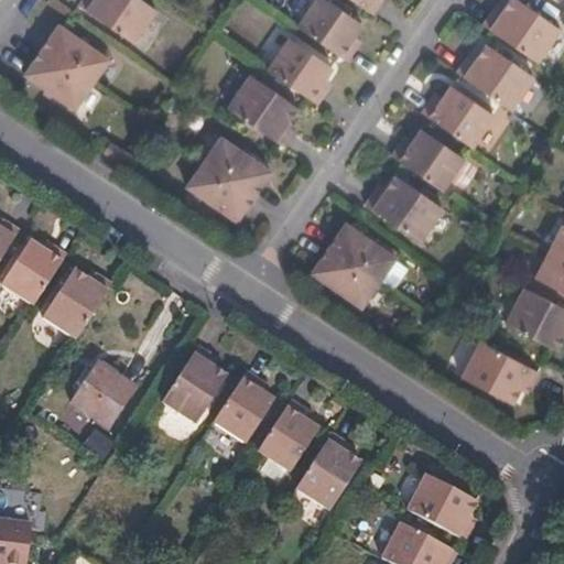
[(155,6),(147,0),(79,0),(79,2),(131,40),(155,6)]
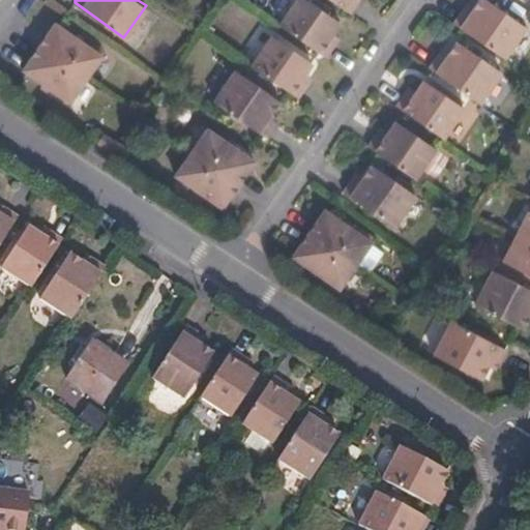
[(293,0),(278,24),(324,55),(334,39),(329,35),(341,19),(312,0),(293,0)]
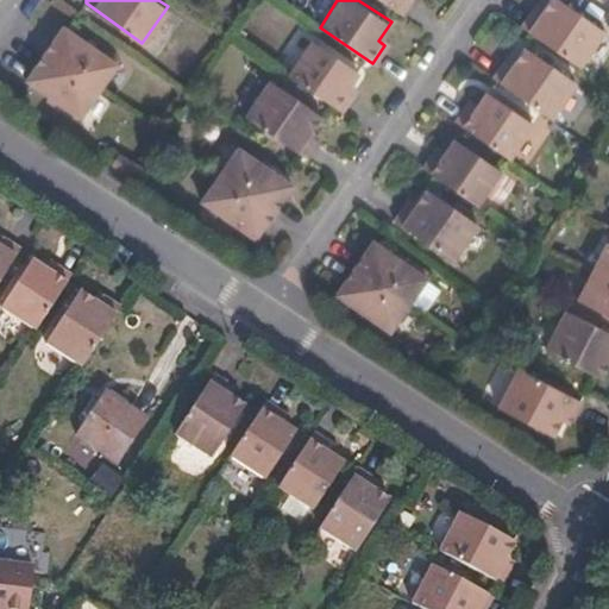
[(382,0),(400,12),(407,0),(382,0)]
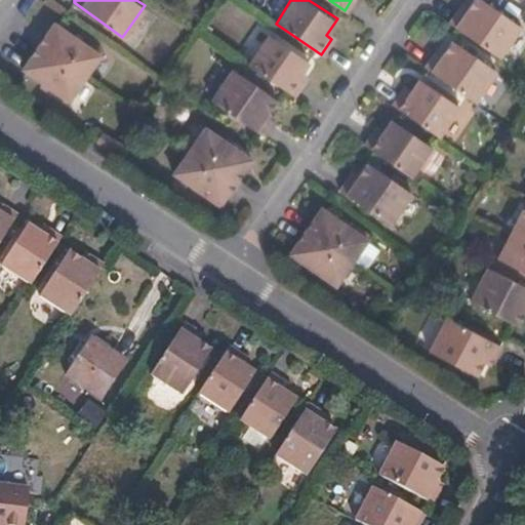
[(459,8),(449,22),(499,56),(521,25),(486,0),(473,0),(466,11),(459,8)]
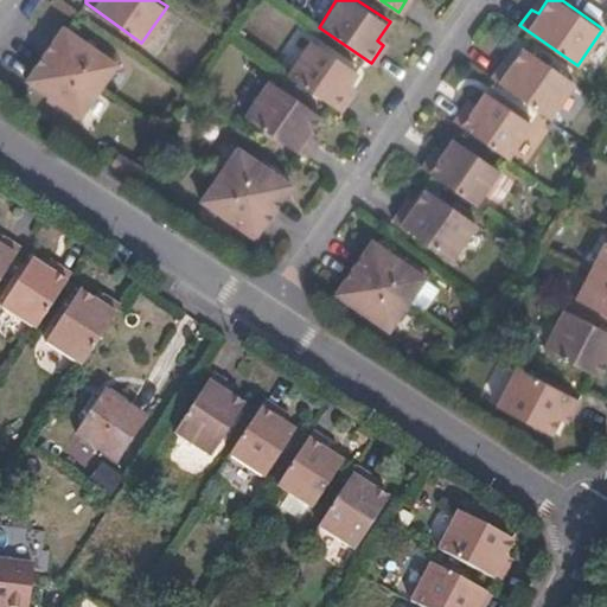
[(58,29),(43,51),(95,88),(112,64),(58,29)]
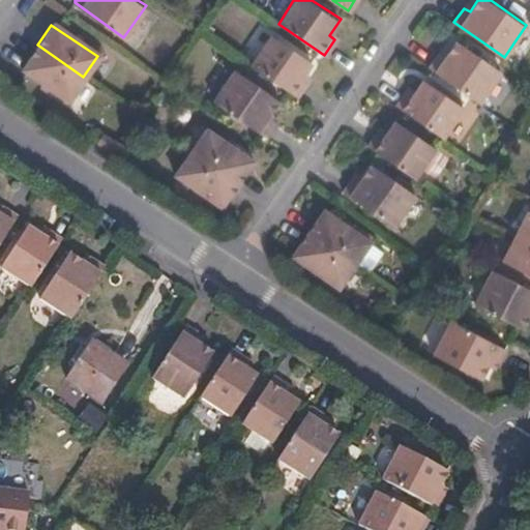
[(248,63),(296,96),(306,81),(300,76),(311,59),(270,32),(248,63)]
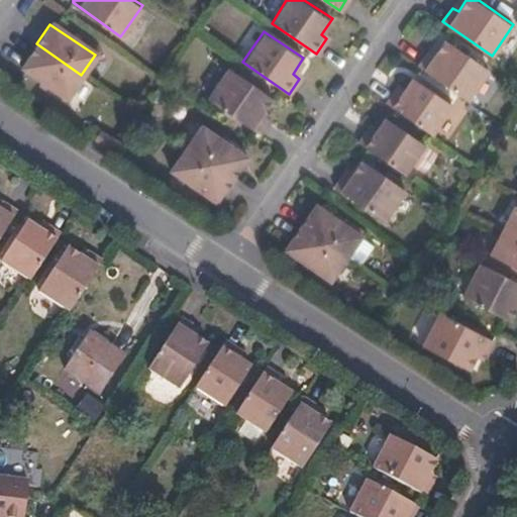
[(429,54),(420,67),(472,101),(492,70),(447,39),(435,58),(429,54)]
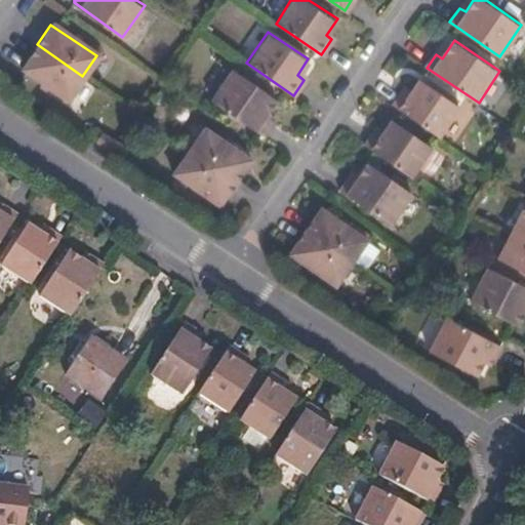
[(82,76),(37,44),(19,70),(65,102),(82,76)]
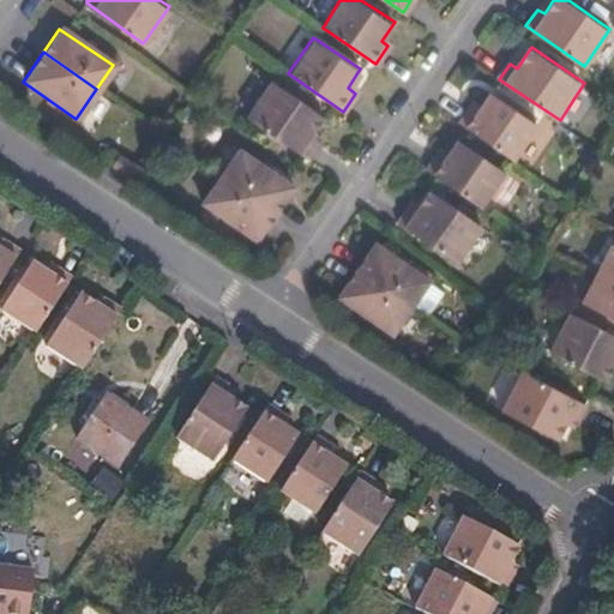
[(271,77),(246,112),(306,154),(317,136),(311,131),(323,113),(271,77)]
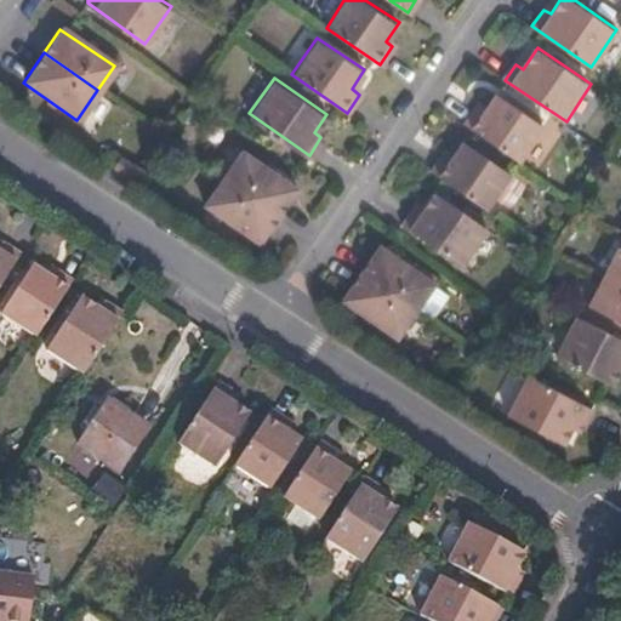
[(465,124),(520,163),(546,126),(500,93),(486,113),(478,107),(465,124)]
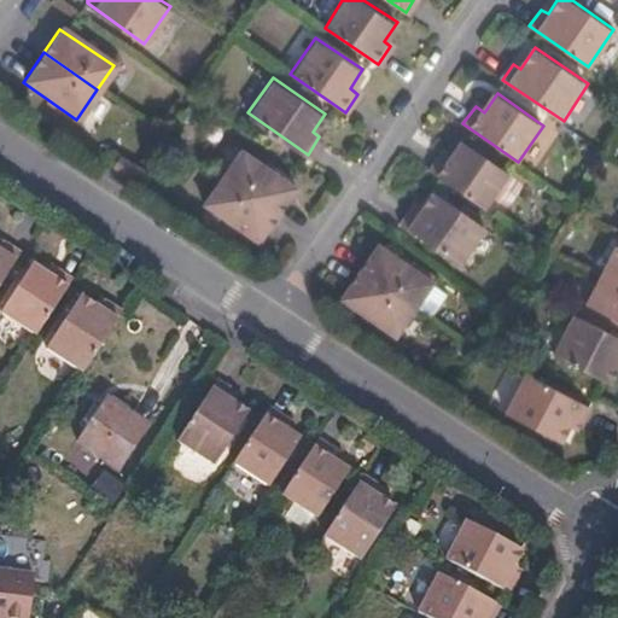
[(429,169),(485,209),(511,173),(464,140),(450,158),(439,152),(429,169)]
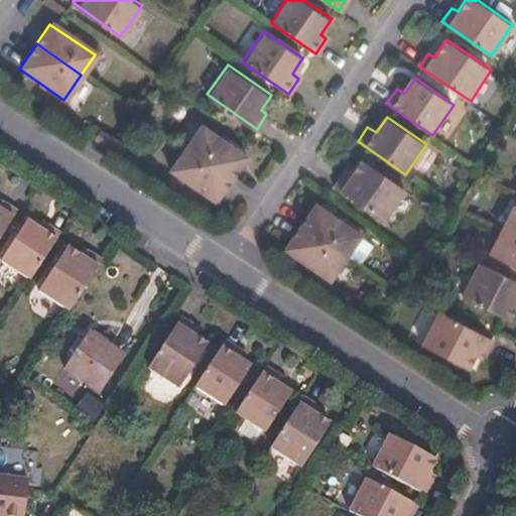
[(184,146),(231,178),(247,157),(200,125),(184,146)]
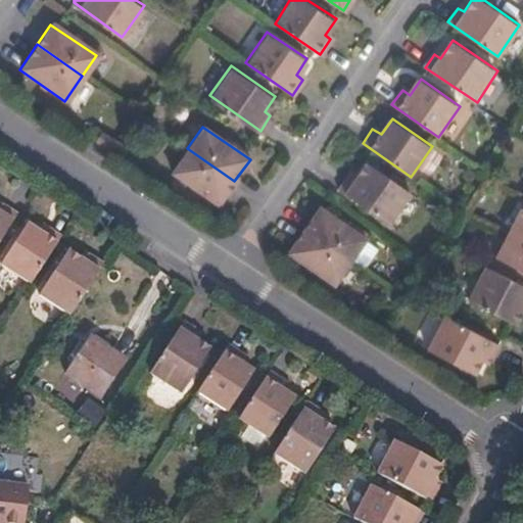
[(102,132),(94,142),(121,159),(128,149),(102,132)]
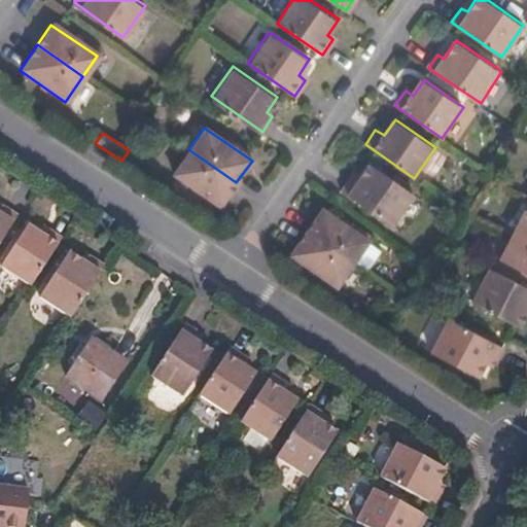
[(219,205),(236,182),(188,149),(173,173),(219,205)]
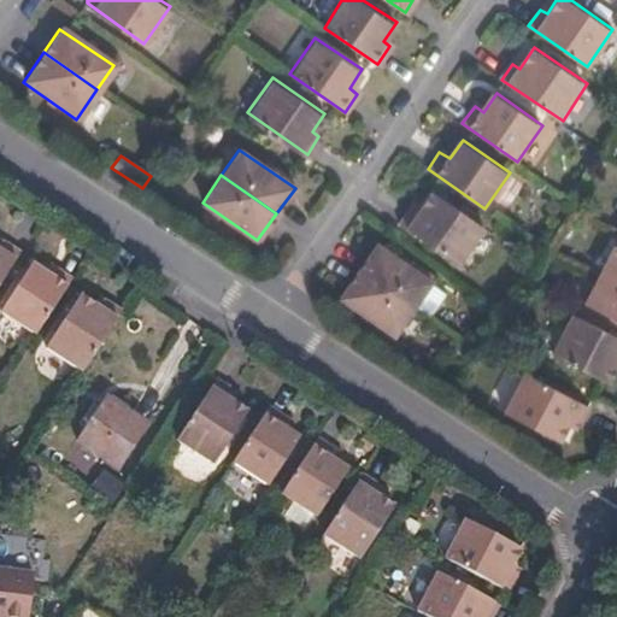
[(486,224),(434,189),(421,209),(411,201),(399,218),(458,262),(486,224)]
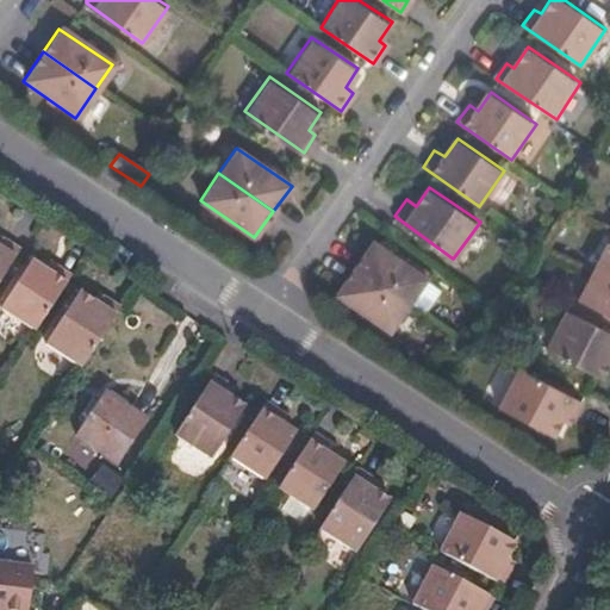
[(354,266),(408,304),(410,300),(425,278),(373,240),(354,266)]
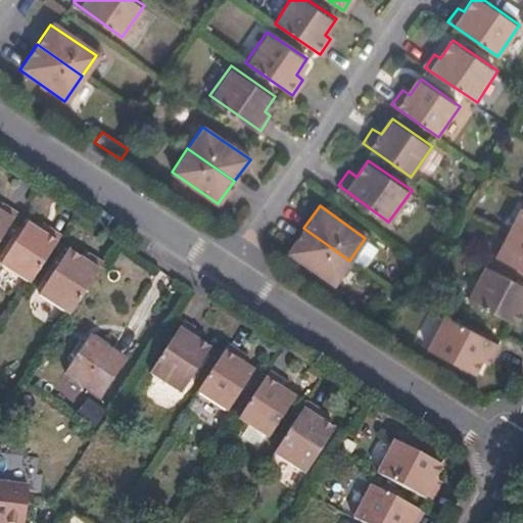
[(0,241),(17,215),(5,207),(0,214),(0,241)]
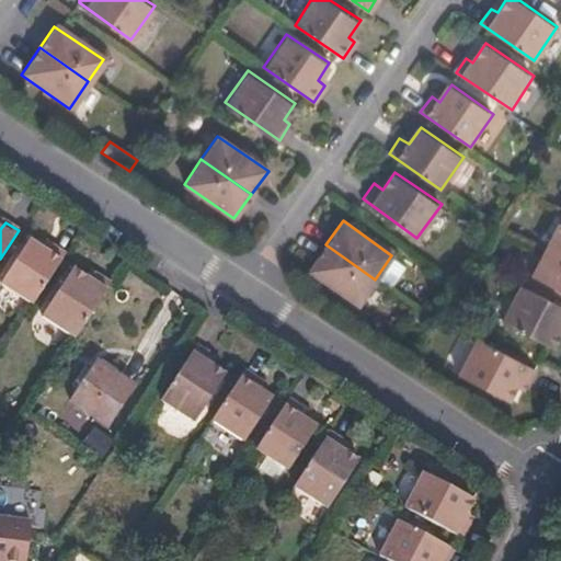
[(546,249),(560,256),(560,225),(559,224),(546,249)]
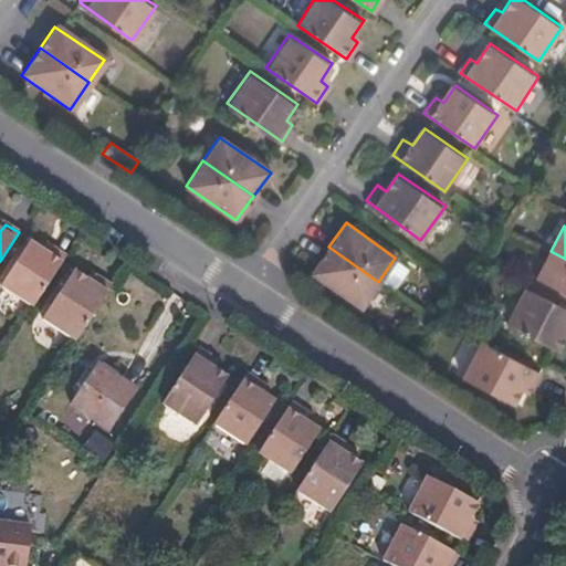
[(0,287),(33,308),(66,258),(53,250),(48,255),(28,242),(0,283),(0,287)]
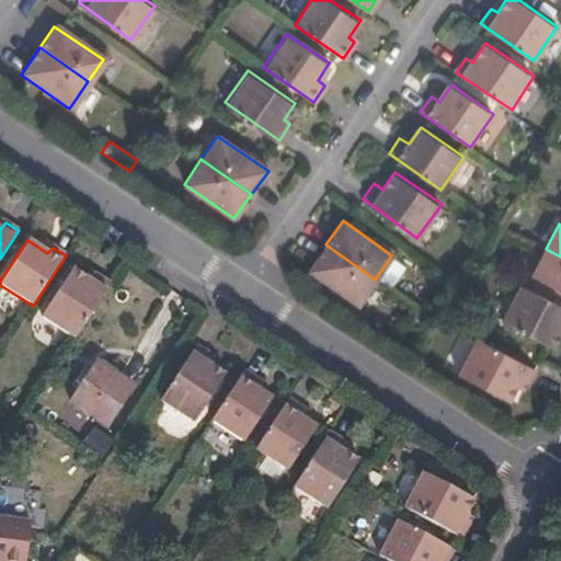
[(356,305),(375,279),(325,244),(308,268),(356,305)]
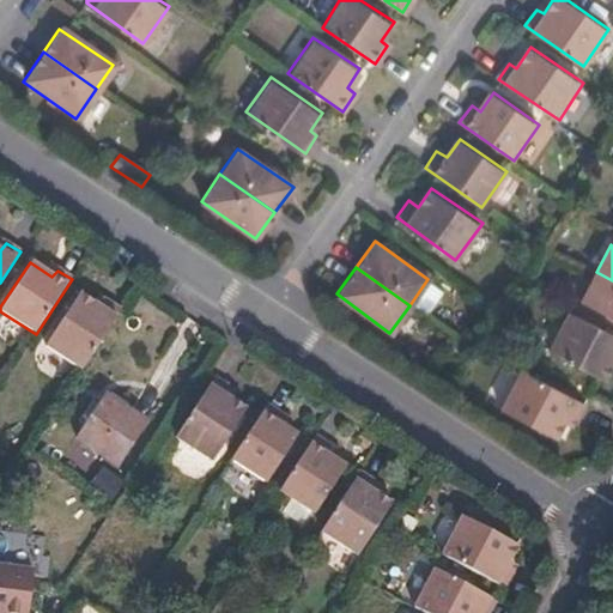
[(612,317),(612,280),(596,272),(581,302),(612,317)]
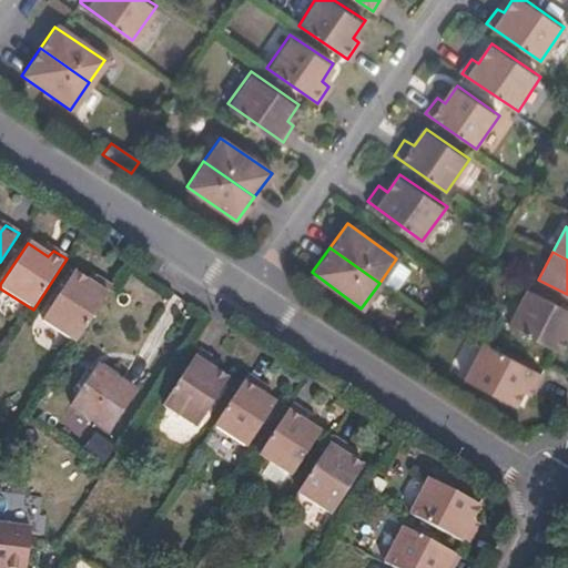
[(411,270),(396,259),(382,280),(396,291),(411,270)]
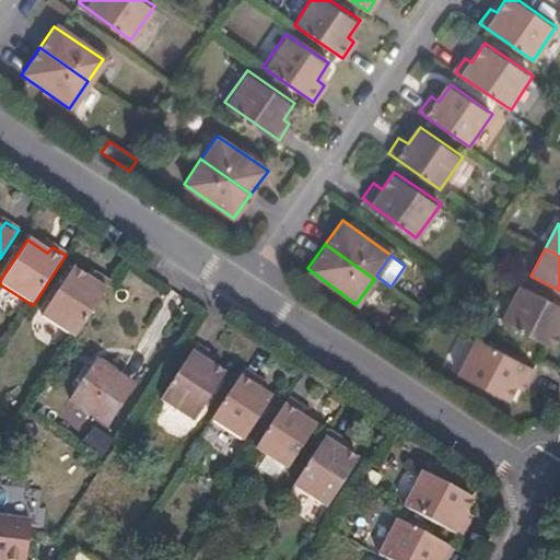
[(94,312),(112,286),(97,276),(93,282),(73,270),(42,317),(77,339),(94,312)]
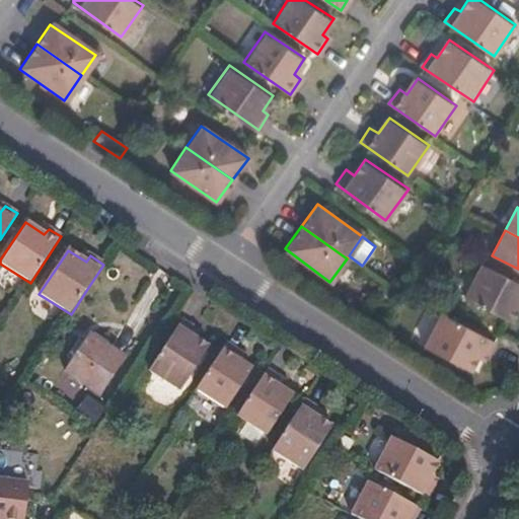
[(518,282),(482,263),(464,296),(511,320),(518,304),(518,282)]
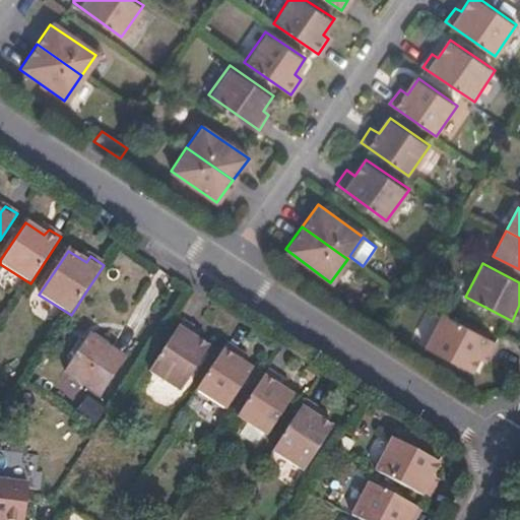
[(497,343),(443,315),(426,347),(468,370),(478,352),(489,358),(497,343)]
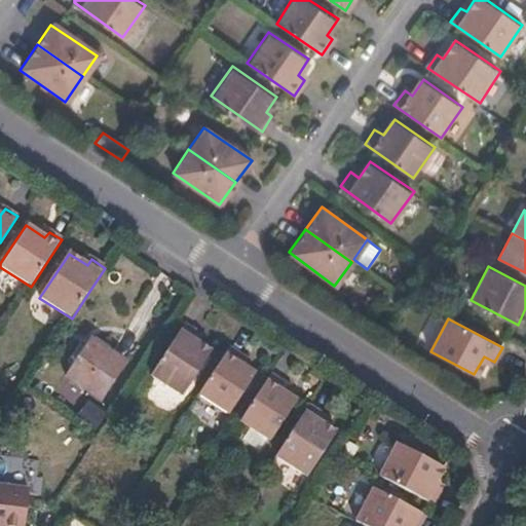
[(201,334),(186,325),(153,376),(185,398),(215,351),(197,341),(201,334)]
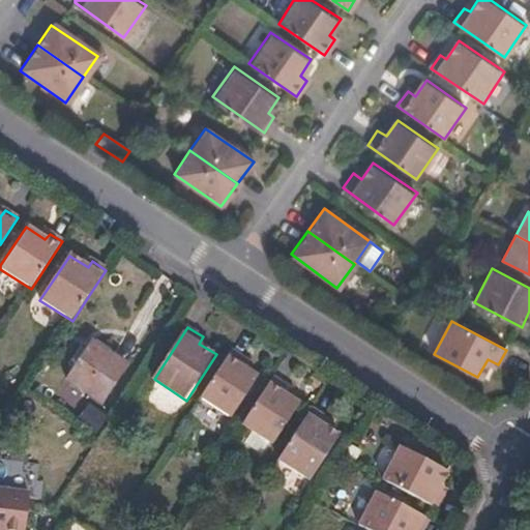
[(126,367),(90,344),(65,381),(104,405),(126,367)]
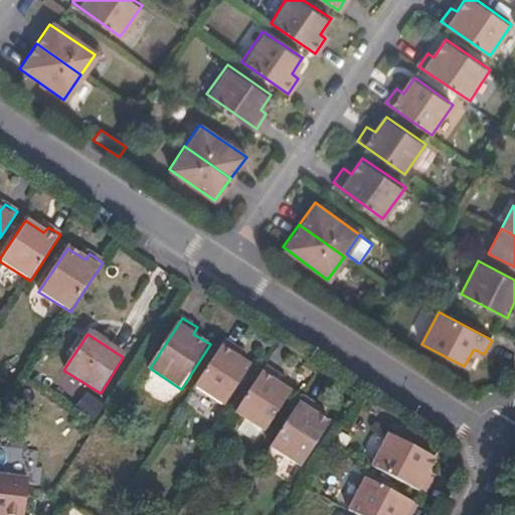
[(241,348),(226,338),(195,387),(227,407),(253,365),(237,354),(241,348)]
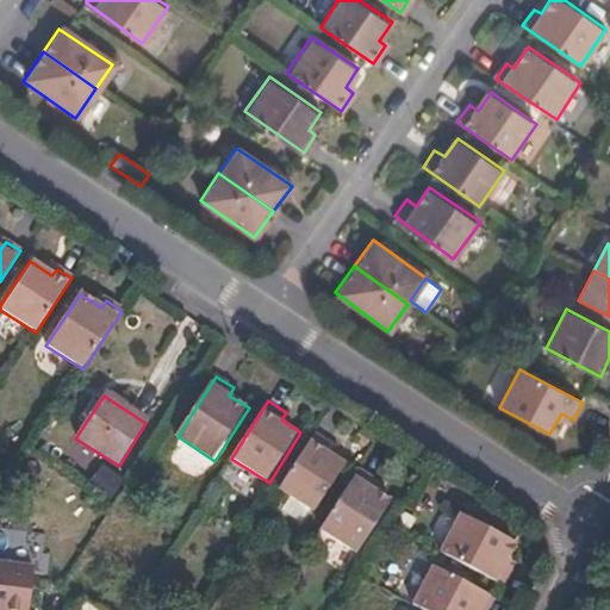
[(332,442),(315,430),(278,489),(315,512),(347,462),(328,449),(332,442)]
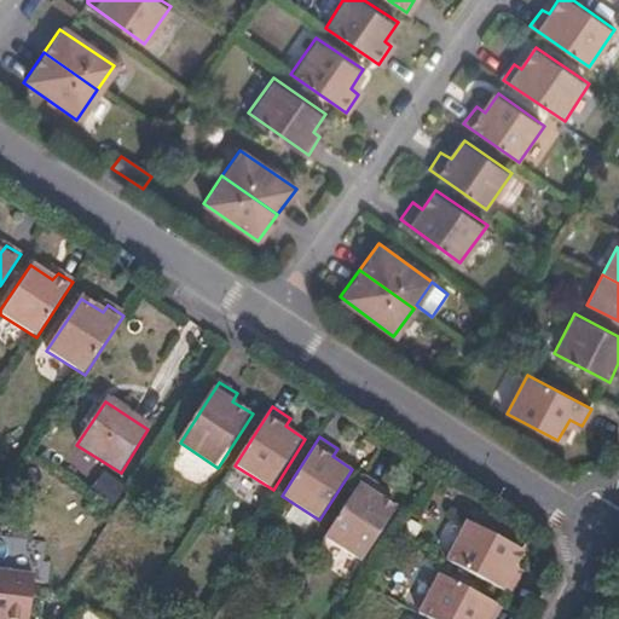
[(380,485),(364,474),(324,534),(362,560),(395,508),(375,493),(380,485)]
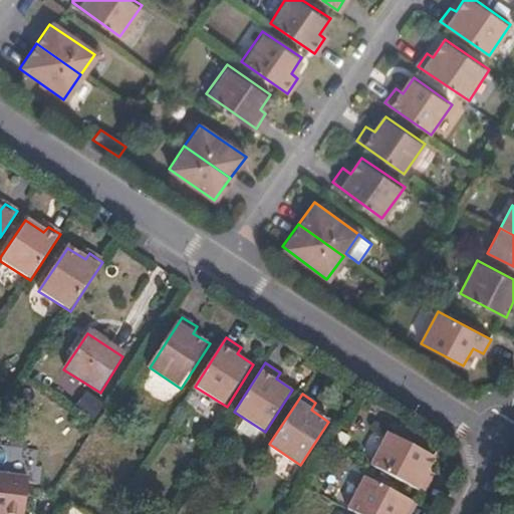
[(370,464),(424,492),(432,477),(425,473),(434,456),(388,432),(370,464)]
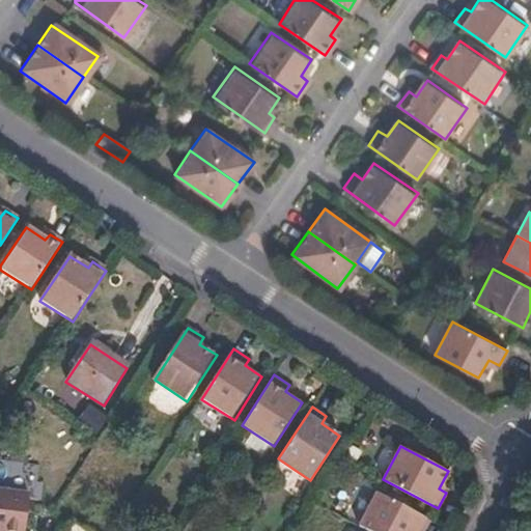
[(378,490),(359,524),(371,530),(416,530),(417,530),(425,530),(432,520),(378,490)]
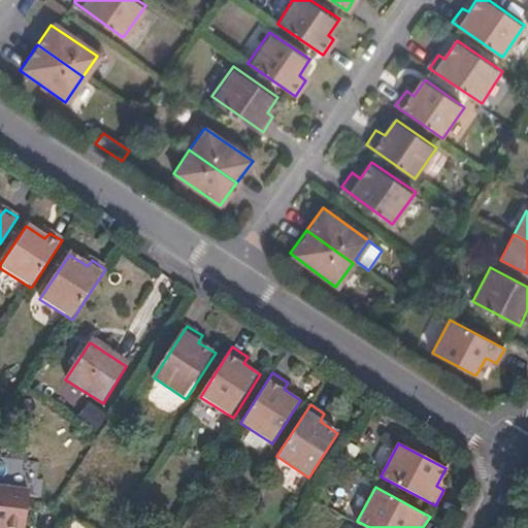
[(23,527),(29,492),(0,488),(0,527),(23,527)]
